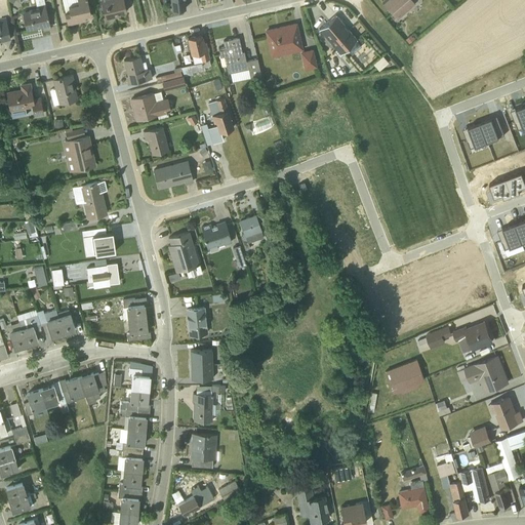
[(50,28),(43,0),(34,0),(36,8),(18,12),(21,22),(24,21),(26,29),(41,26),(43,30),(50,28)]
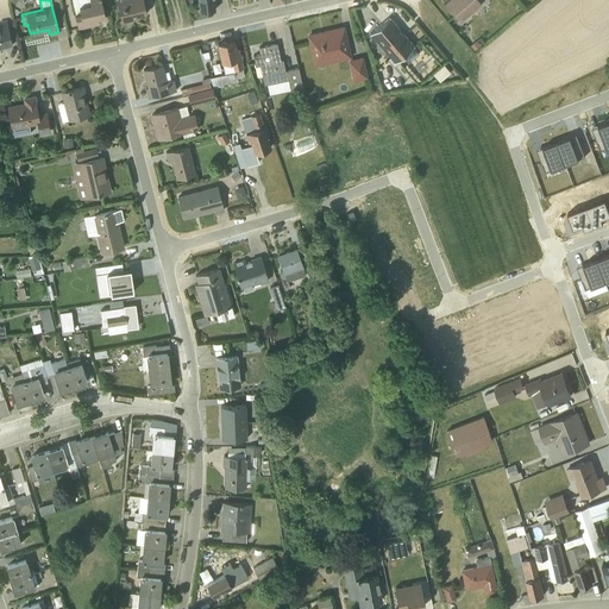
[(101,0),(70,0),(79,27),(99,23),(98,18),(105,17),(101,0)]
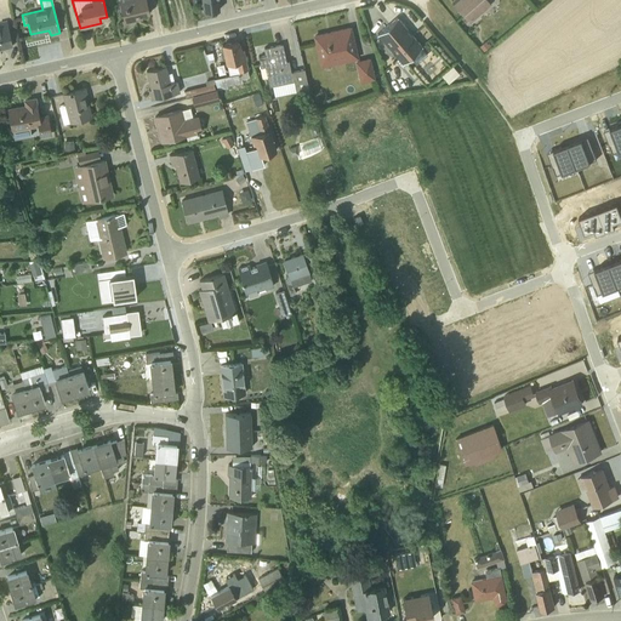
[(119,0),(124,22),(135,20),(142,18),(141,15),(149,12),(146,0),(119,0)]
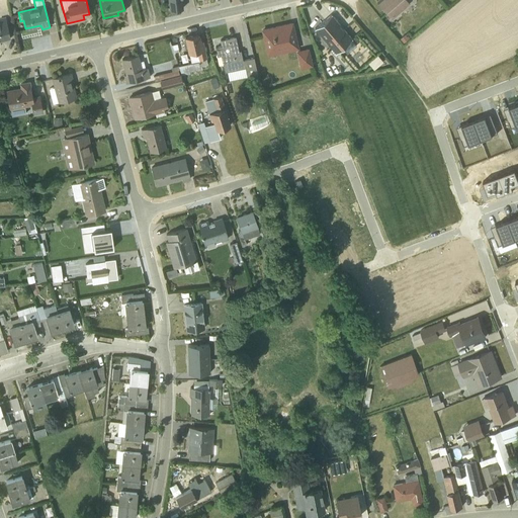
[(168,0),(170,9),(183,8),(181,0),(168,0)]
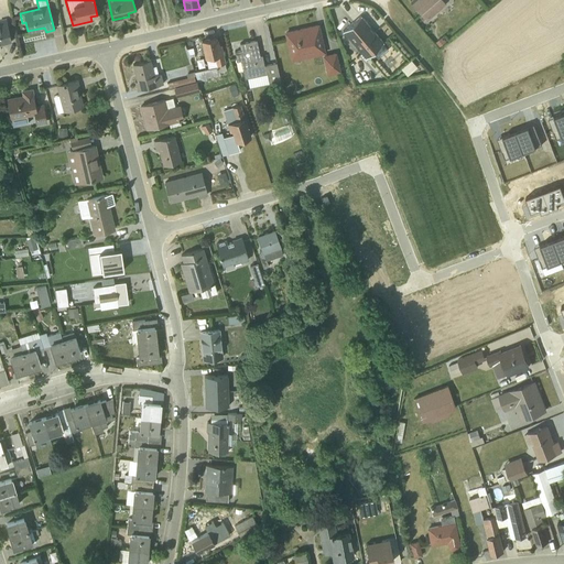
[(409,0),(427,21),(446,4),(442,0),(409,0)]
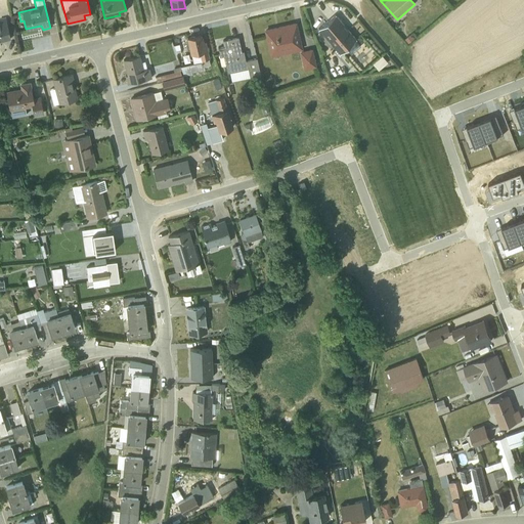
[(355,38),(335,13),(317,29),(336,49),(335,50),(339,56),(344,52),(342,50),(355,38)]
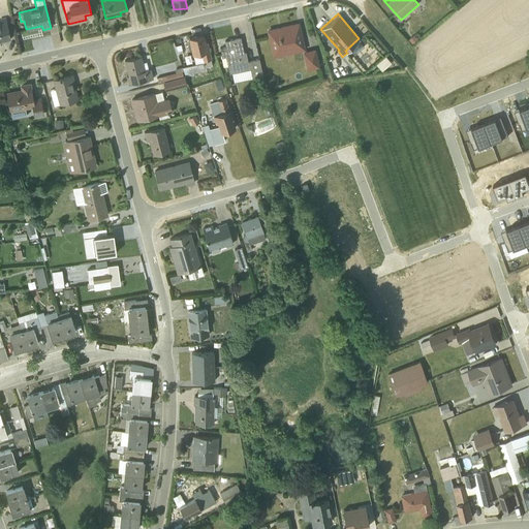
[(0,39),(9,38),(4,17),(0,18),(0,39)]
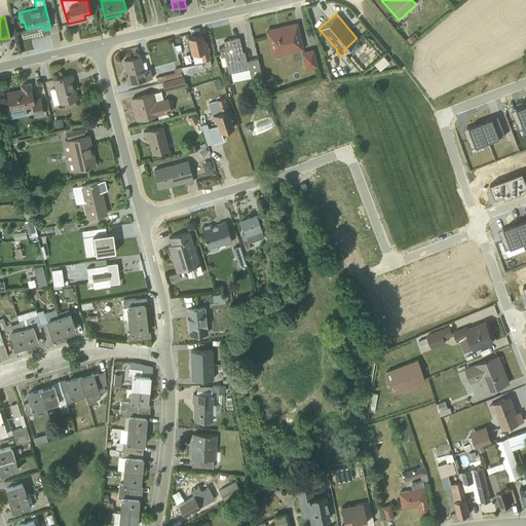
[(272,55),(302,49),(296,24),(266,30),(272,55)]
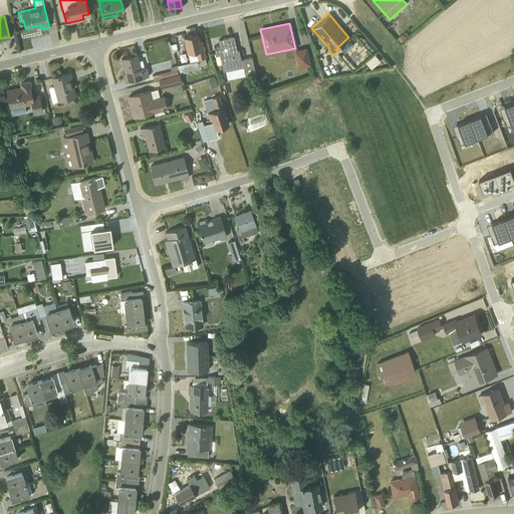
[(198,60),(178,65),(180,73),(207,67),(201,41),(199,41),(197,34),(184,37),(188,52),(196,50),(198,60)]
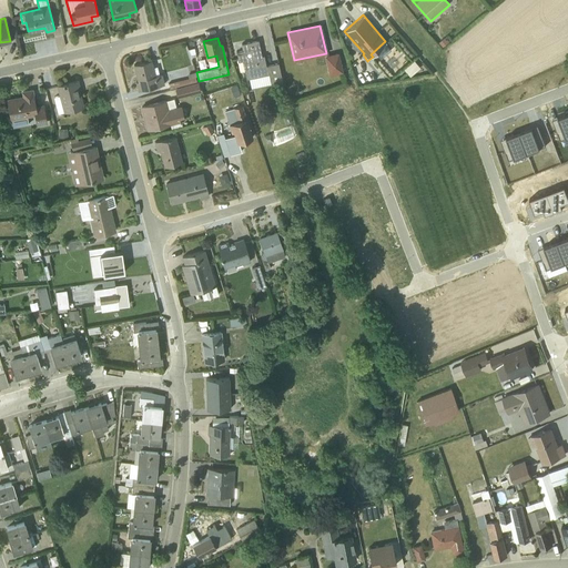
[(251,88),(282,80),(279,62),(265,64),(263,54),(261,56),(257,39),(241,43),(242,50),(235,51),(237,61),(242,60),(246,79),(249,78),(251,88)]
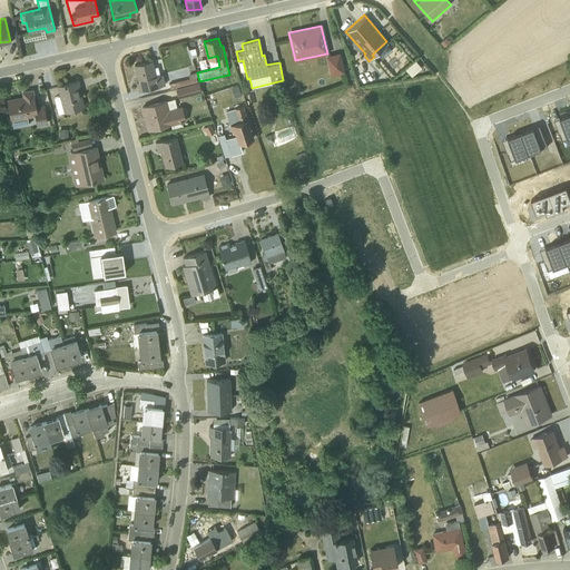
[(344,71),(338,52),(326,55),(331,75),(344,71)]
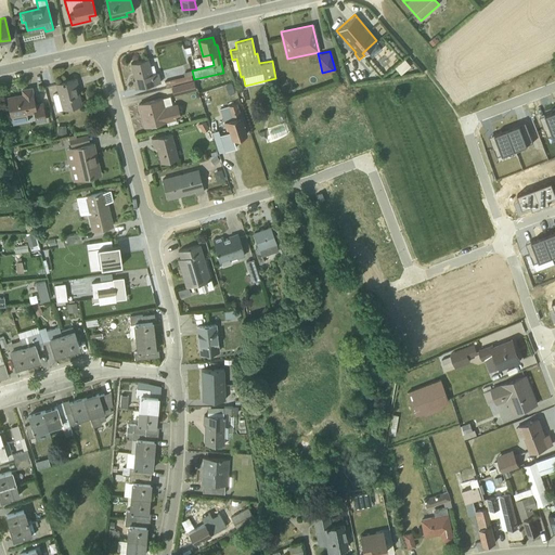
[(405,56),(395,64),(401,73),(412,64),(405,56)]
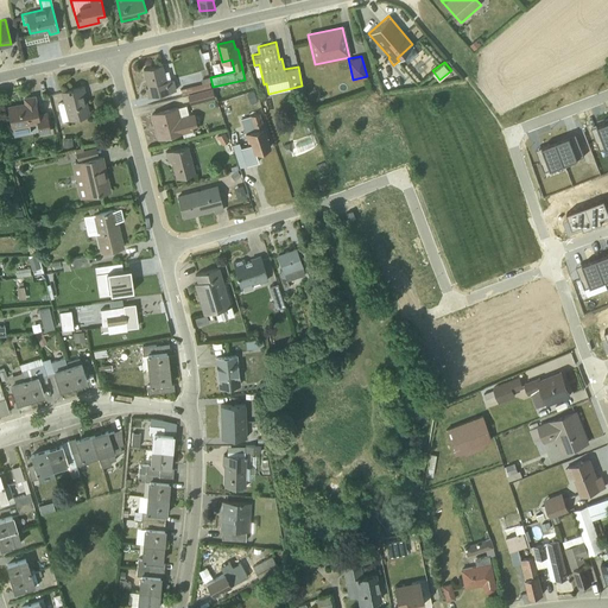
[(160,64),(143,69),(147,87),(145,87),(147,96),(176,88),(173,77),(165,80),(160,64)]
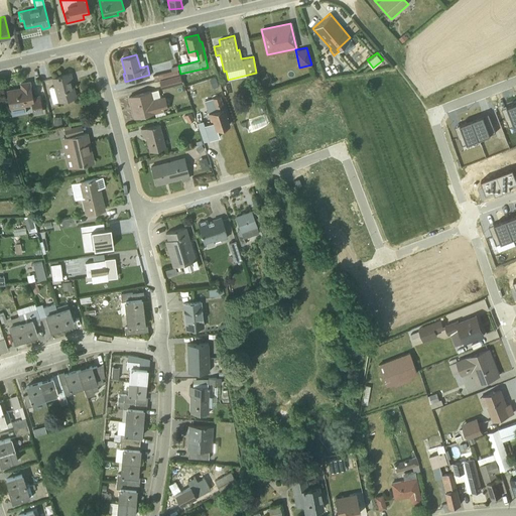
[(158,80),(178,73),(176,69),(153,75),(154,80),(158,80)]
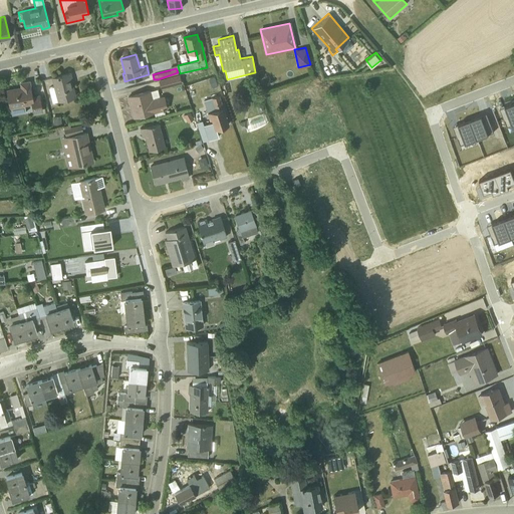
[(48,87),(52,101),(75,95),(70,72),(52,76),(54,85),(48,87)]
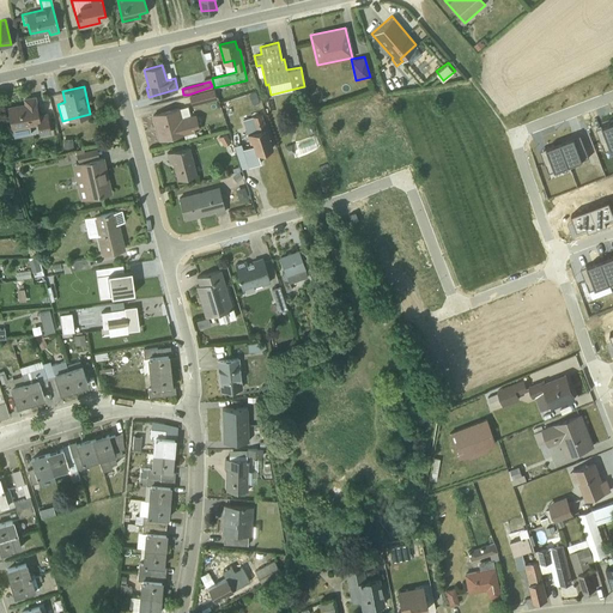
[(214,97),(212,86),(188,95),(192,105),(214,97)]
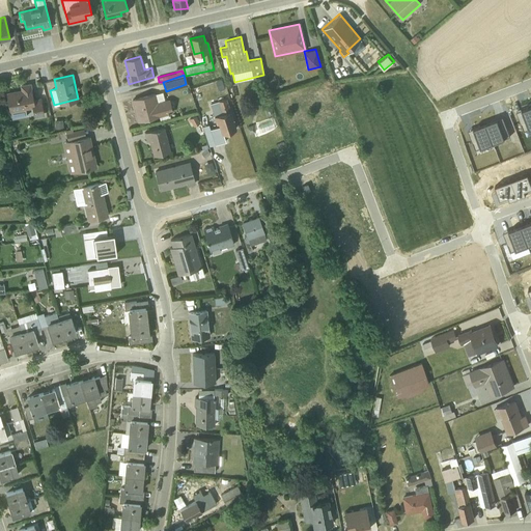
[(22,90),(7,92),(10,111),(32,107),(33,117),(44,115),(40,98),(32,100),(29,83),(21,85),(22,90)]
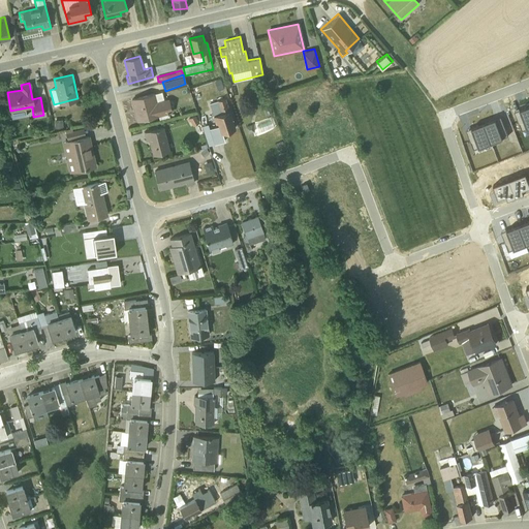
[(161,91),(132,99),(137,120),(172,112),(168,98),(163,99),(161,91)]
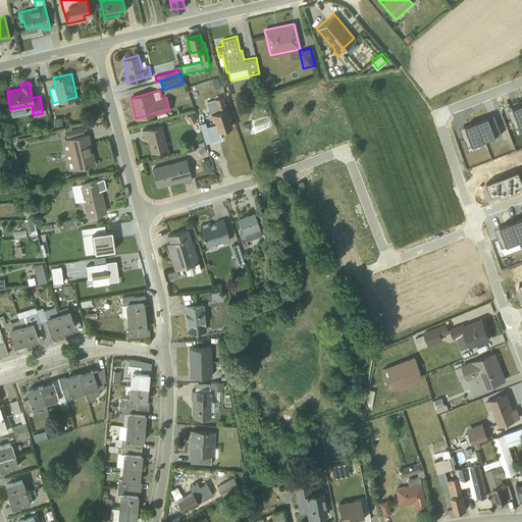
[(221,96),(206,101),(211,113),(209,114),(212,121),(215,120),(218,129),(231,125),(221,96)]
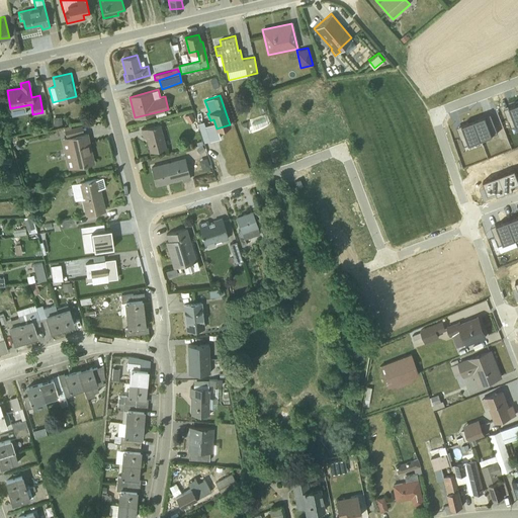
[(517,103),(504,109),(511,128),(517,124),(517,103)]
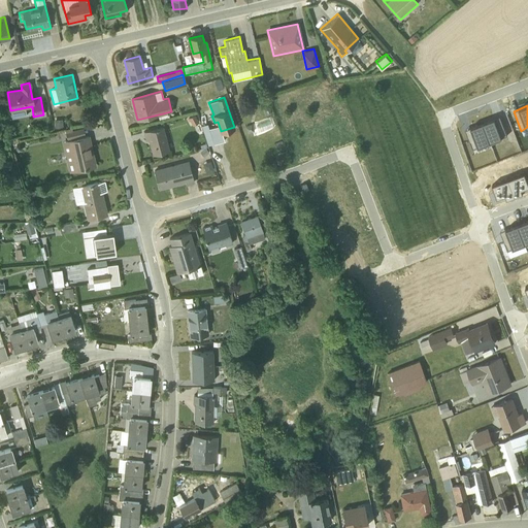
[(500,117),(483,123),(490,142),(507,135),(500,117)]
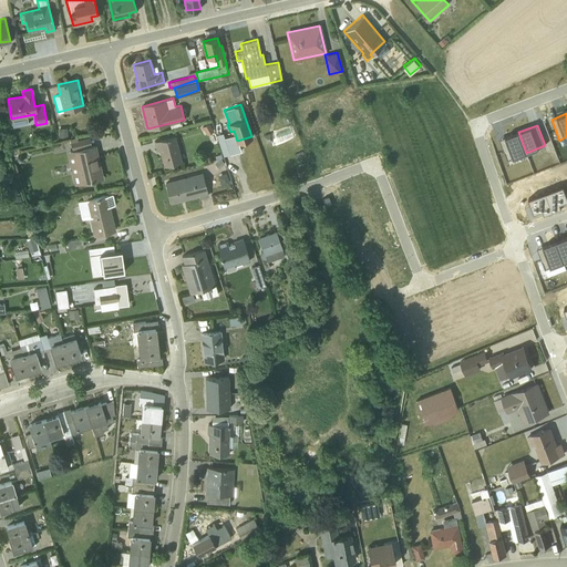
[(68,127),(59,127),(59,137),(69,136),(68,127)]
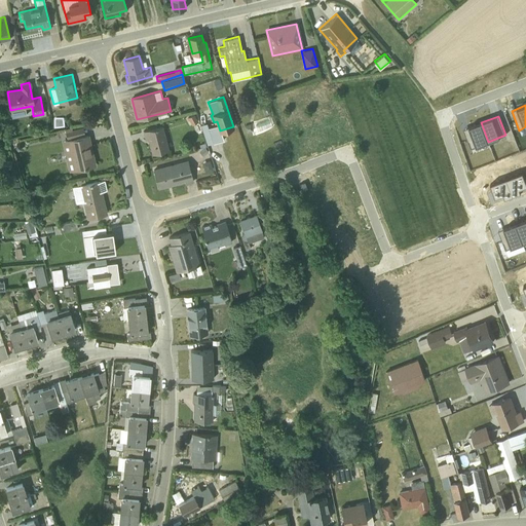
[(481,122),(463,129),(471,148),(488,142),(481,122)]
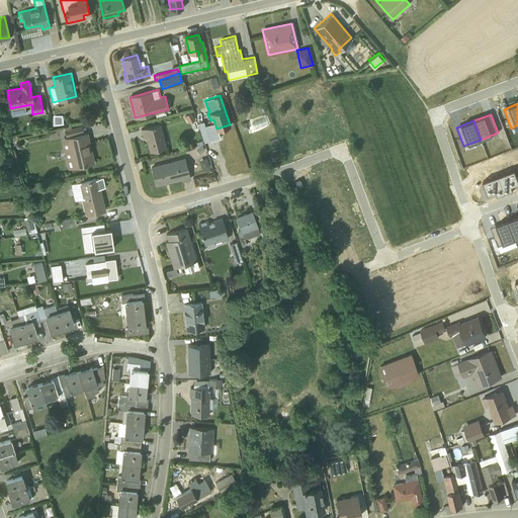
[(146,136),(150,151),(166,147),(160,123),(141,128),(144,137),(146,136)]
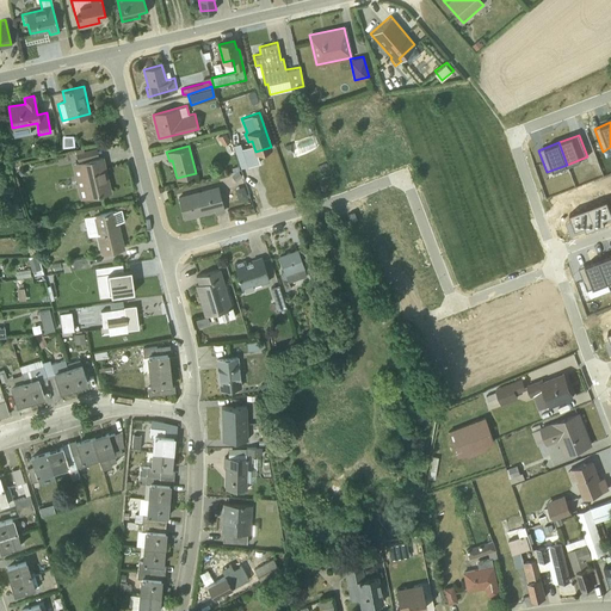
[(73,162),(80,197),(110,190),(102,158),(98,159),(96,147),(82,150),(82,147),(75,149),(78,162),(73,162)]
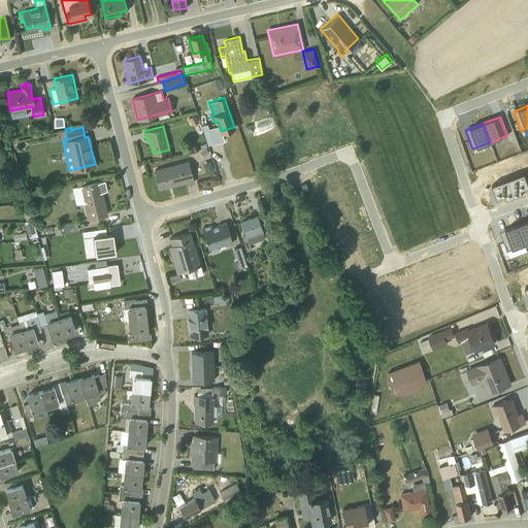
[(284,152),(276,155),(279,164),(288,161),(284,152)]
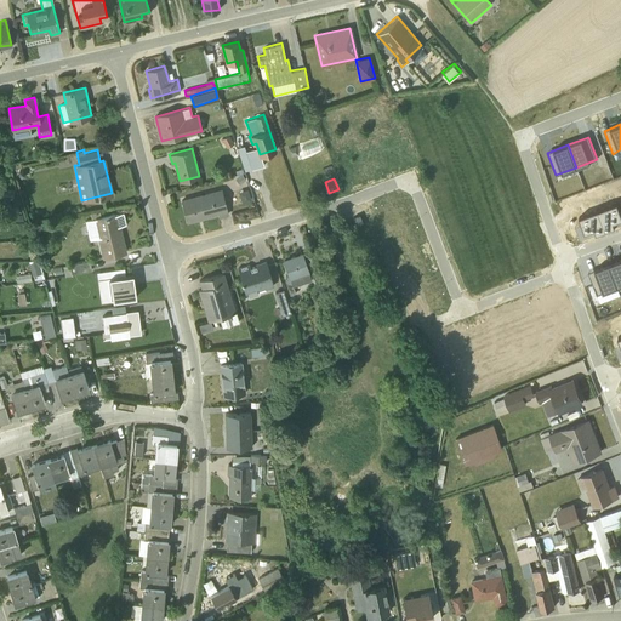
[(15,189),(4,188),(3,197),(12,198),(15,189)]
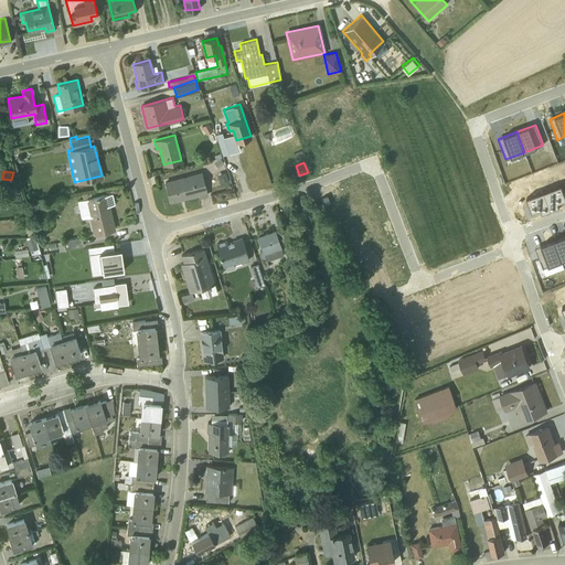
[(163,181),(169,201),(206,192),(201,172),(163,181)]
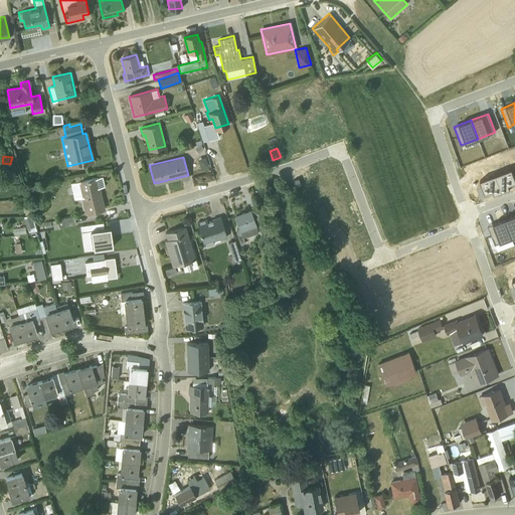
[(512,168),(496,174),(502,190),(510,187),(509,184),(514,181),(514,176),(514,174),(512,168)]
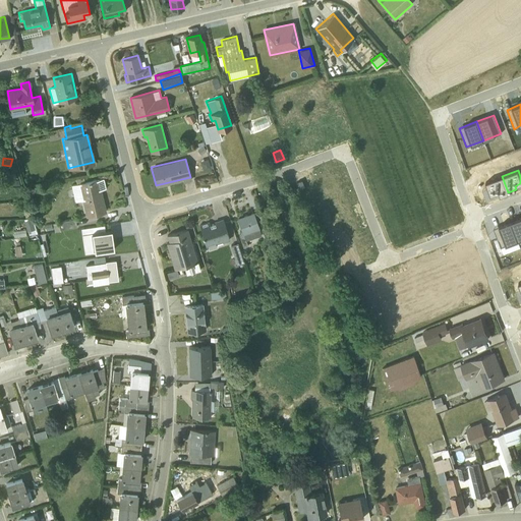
[(105,187),(103,177),(83,182),(81,175),(75,177),(77,184),(71,185),(75,200),(81,198),(85,216),(105,211),(99,188),(105,187)]
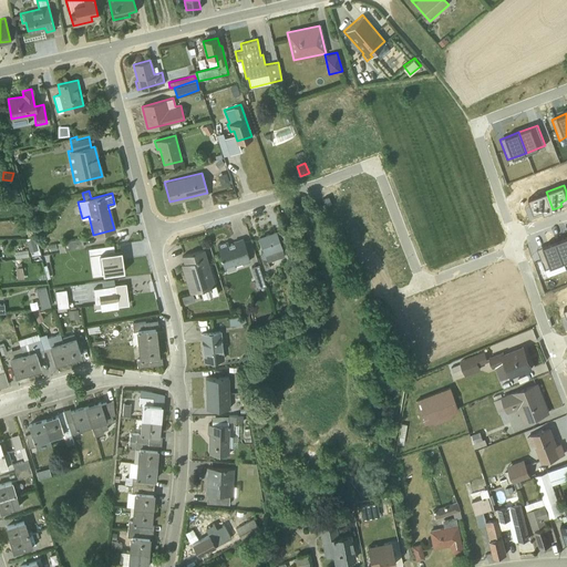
[(546,192),(528,198),(531,205),(534,213),(543,209),(544,213),(553,209),(546,192)]
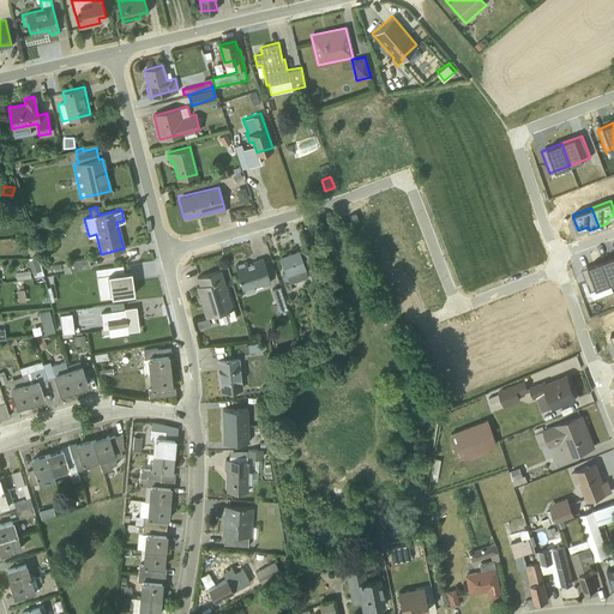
[(42,223),(34,218),(30,227),(38,232),(42,223)]
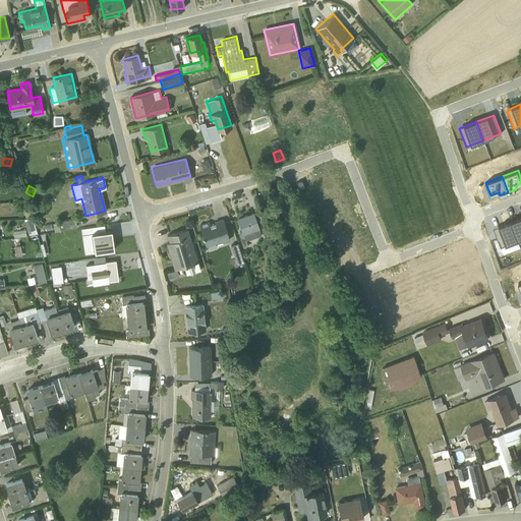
[(487,188),(482,190),(486,201),(500,195),(499,192),(490,195),(487,188)]
